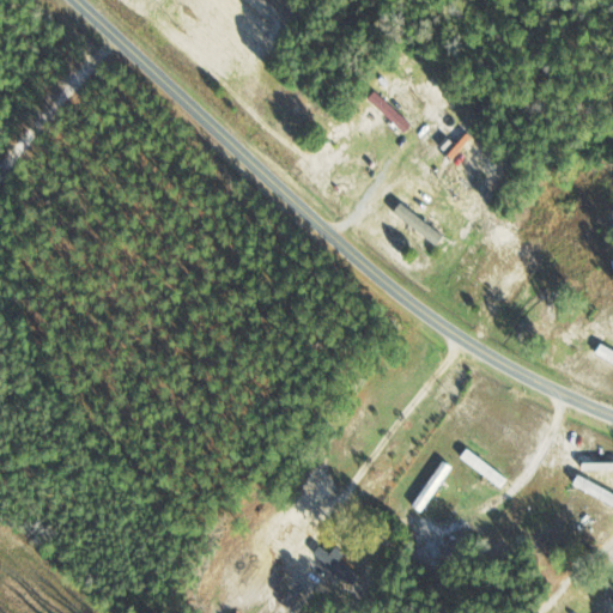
[(411,126),(375,92),(369,99),(406,132),(411,126)]
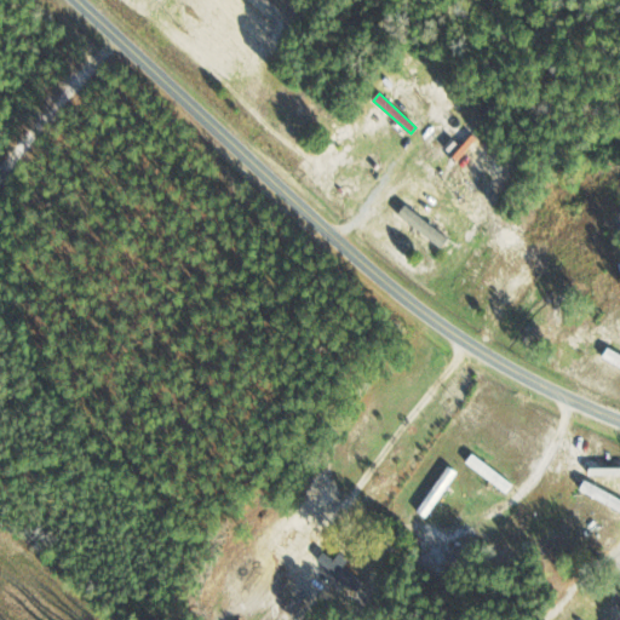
[(619,366),(619,356),(609,351),(606,361),(619,366)]
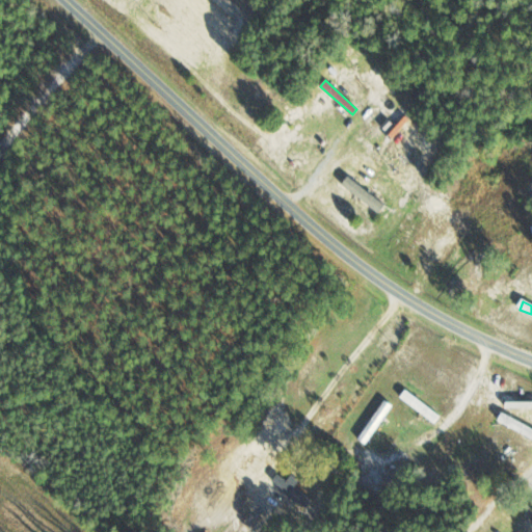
[(441,418),(408,391),(402,397),(435,424),(441,418)]
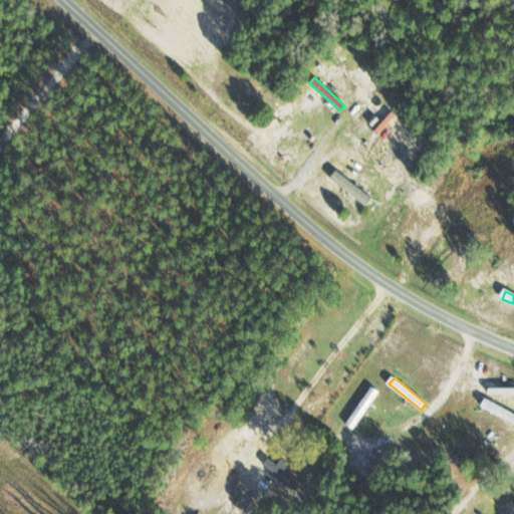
[(379,392),(371,387),(347,426),(356,431),(379,392)]
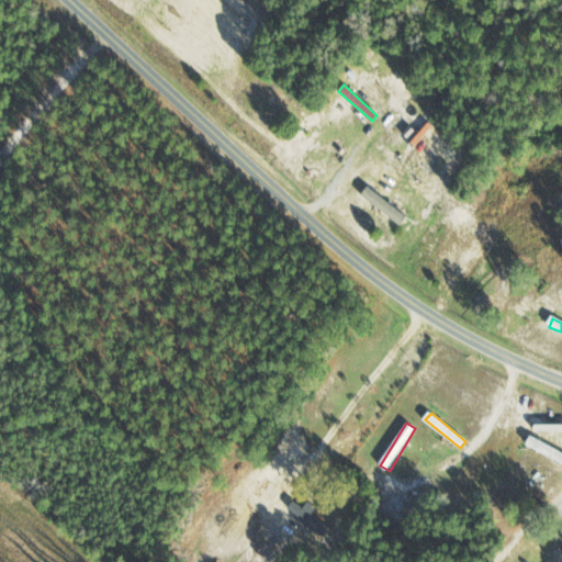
[(561,460),(561,451),(531,439),(529,448),(561,460)]
